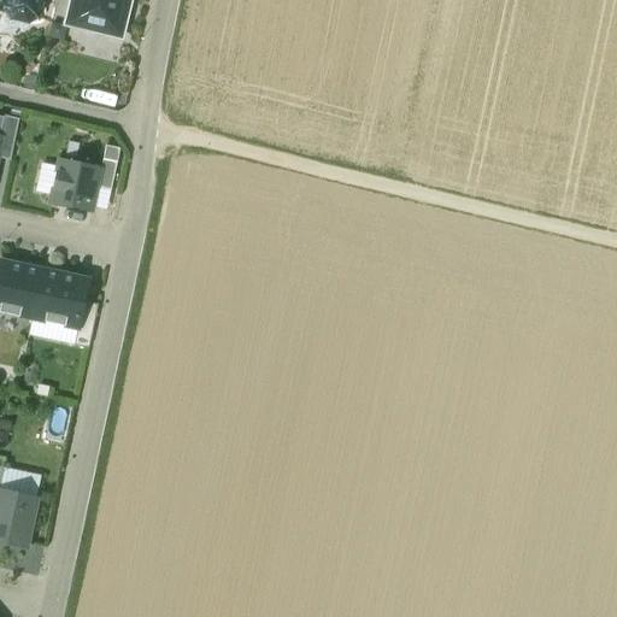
[(41,0),(4,0),(3,10),(6,11),(12,19),(28,23),(36,18),(41,0)]
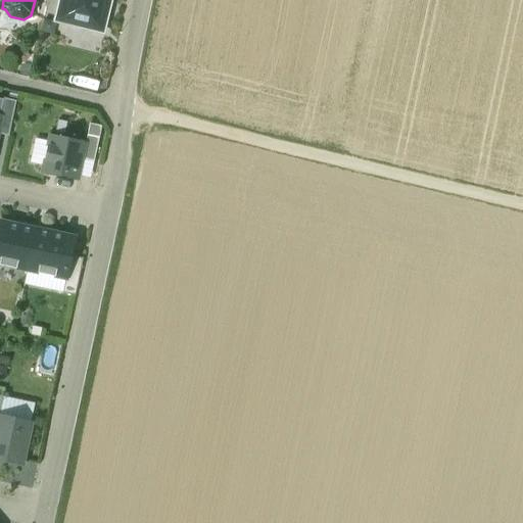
[(59,0),(55,21),(85,29),(87,18),(105,22),(110,0),(59,0)]
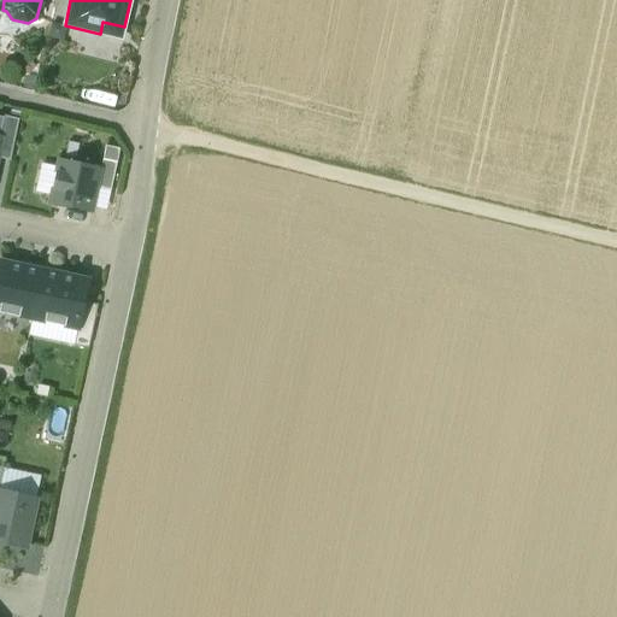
[(1,136),(0,140),(0,157),(11,160),(19,119),(5,116),(1,136)]
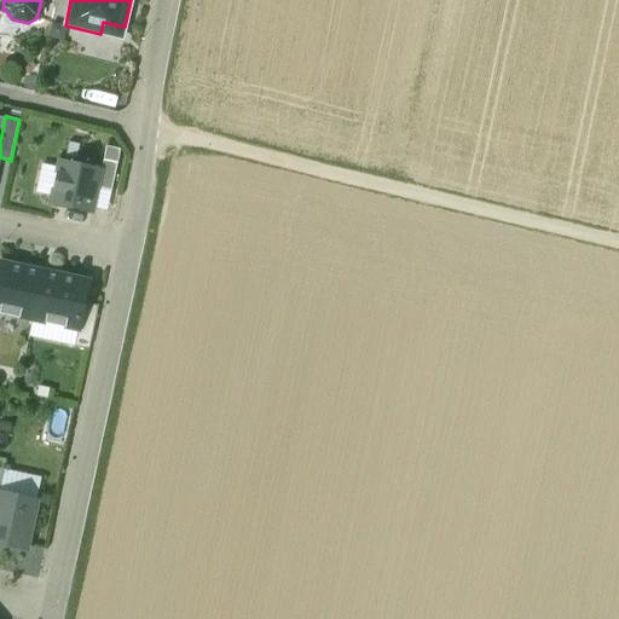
[(105,148),(97,187),(113,191),(121,150),(105,148)]
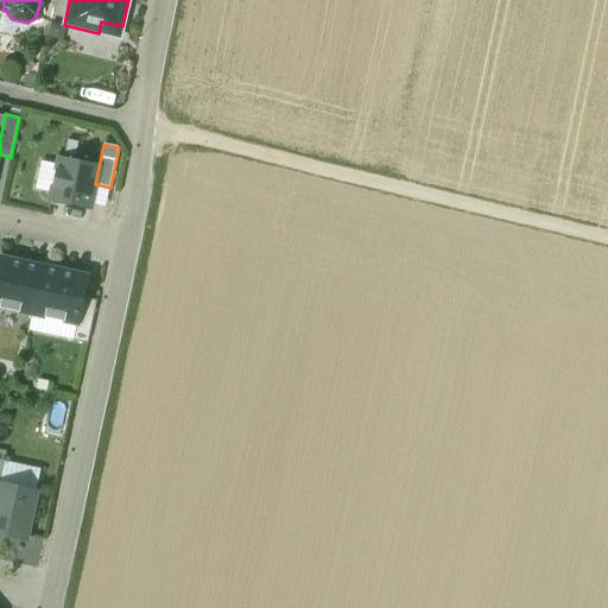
[(99,165),(58,157),(50,200),(90,208),(95,184),(99,165)]
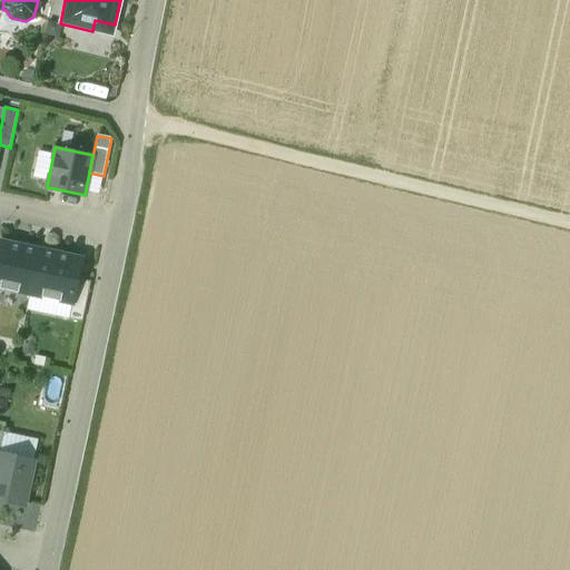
[(40,251),(0,242),(0,288),(30,295),(40,251)]
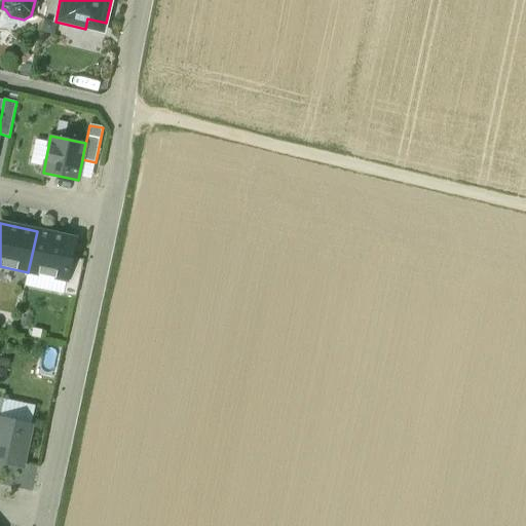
[(76,240),(37,231),(28,272),(67,280),(72,259),(76,240)]
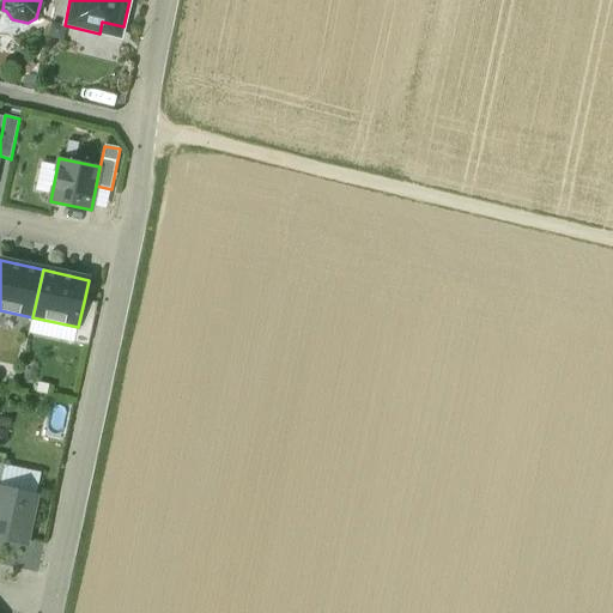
[(98,304),(84,302),(78,327),(74,344),(89,347),(98,304)]
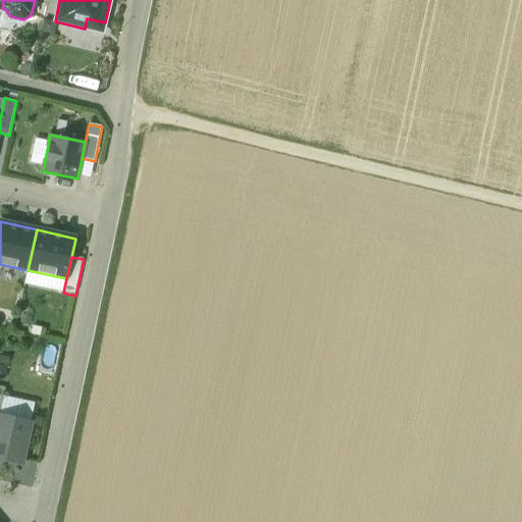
[(32,422),(0,414),(0,460),(21,465),(32,422)]
